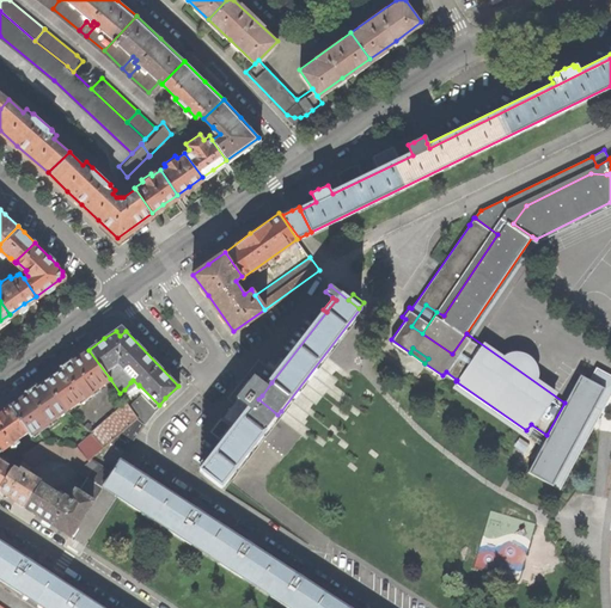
[(65,366),(44,380),(66,410),(84,397),(85,398),(92,392),(92,391),(110,379),(89,350),(89,349),(65,366)]
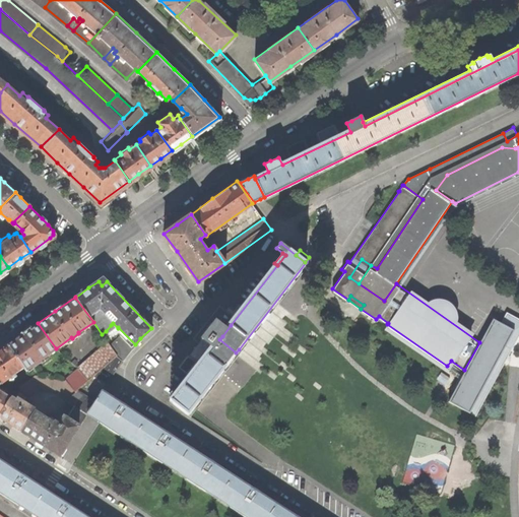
[(487,330),(479,342),(464,370),(449,399),(470,411),(514,329),(493,318),(493,319),(500,322),(493,334),(487,330)]
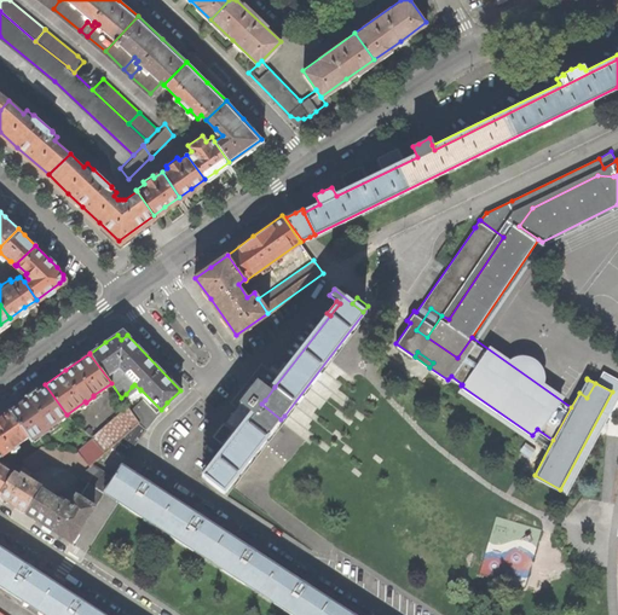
[(587,379),(579,393),(587,398),(595,383),(587,379)]
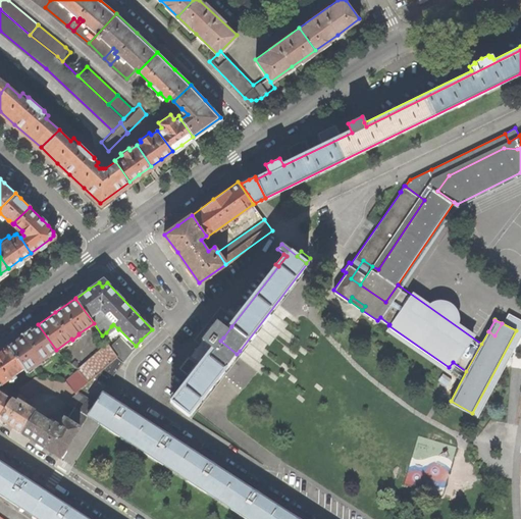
[(202,340),(214,349),(220,341),(223,338),(231,326),(228,323),(225,328),(215,321),(211,327),(206,333),(202,339),(202,340)]
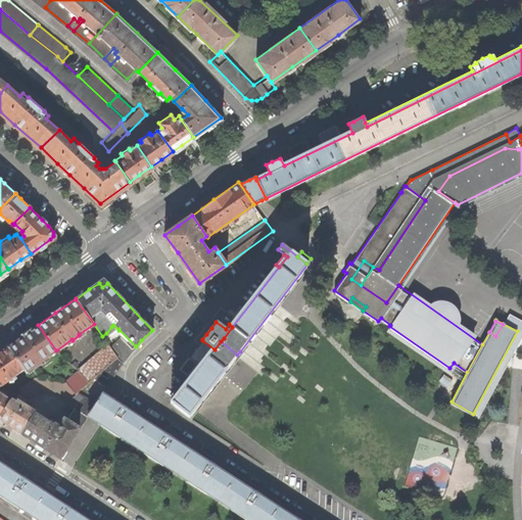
[(24,335),(8,346),(24,368),(27,372),(35,367),(42,363),(41,362),(56,350),(38,325),(24,335)]
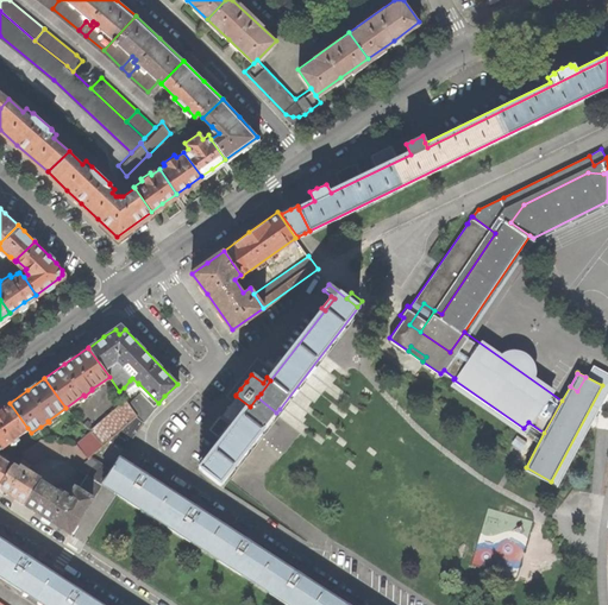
[(522,429),(524,428),(453,379),(452,382),(522,429)]
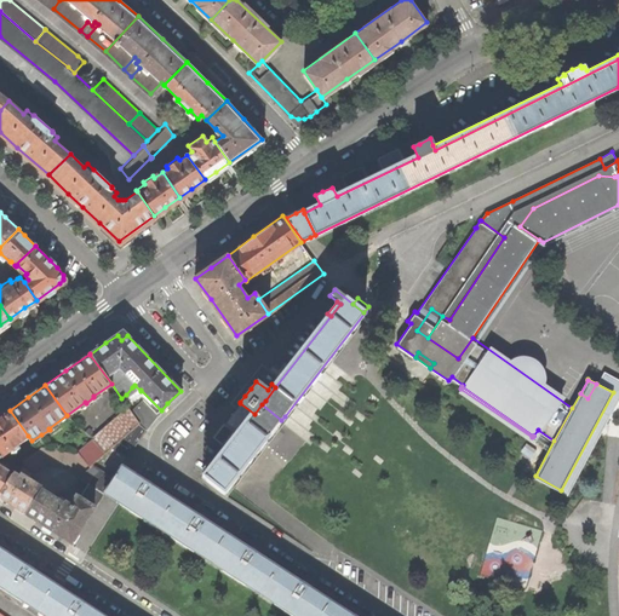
[(145,427),(156,414),(143,399),(131,410),(138,422),(145,427)]
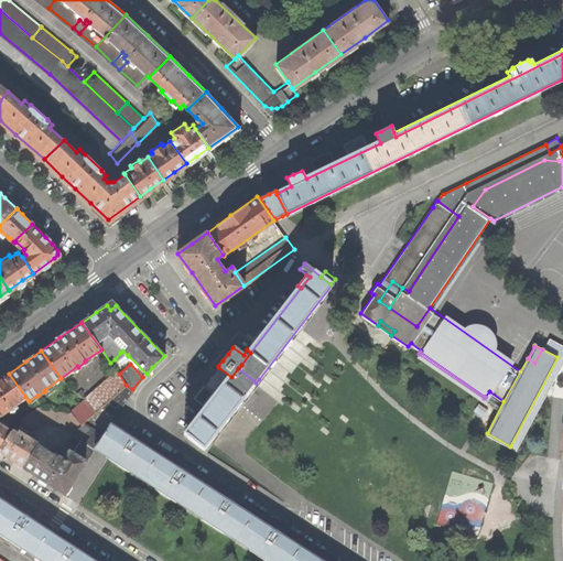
[(186,434),(231,377),(218,367),(205,385),(213,390),(194,414),(196,416),(183,432),(186,434)]
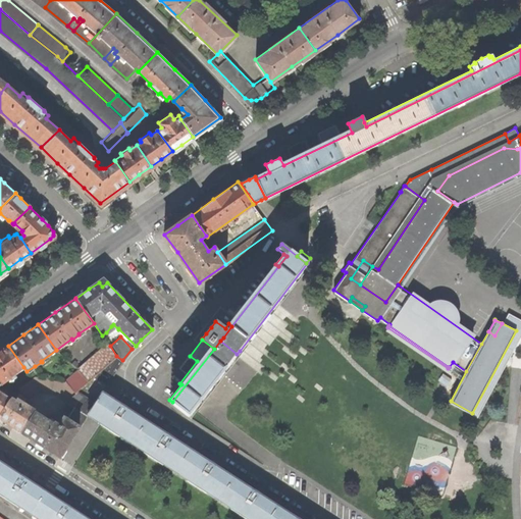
[(189,415),(237,354),(220,341),(214,349),(172,402),(189,415)]
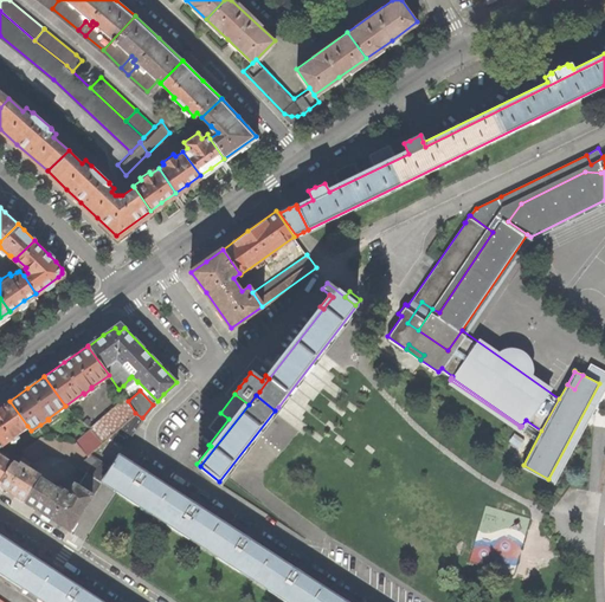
[(102,441),(108,435),(135,413),(128,401),(124,397),(90,428),(102,441)]
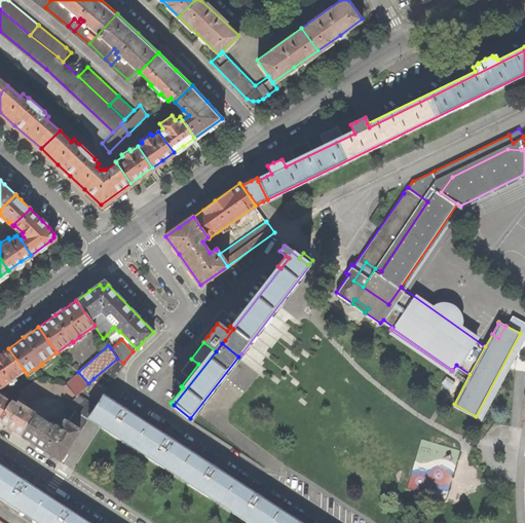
[(0,387),(24,370),(8,348),(0,353),(0,387)]
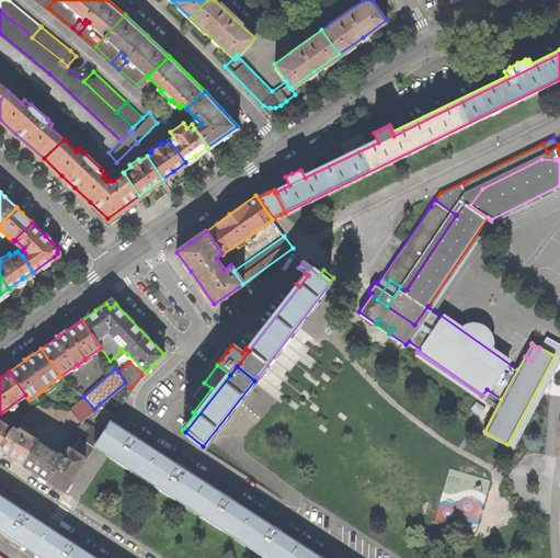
[(115,411),(132,387),(125,383),(100,403),(115,411)]
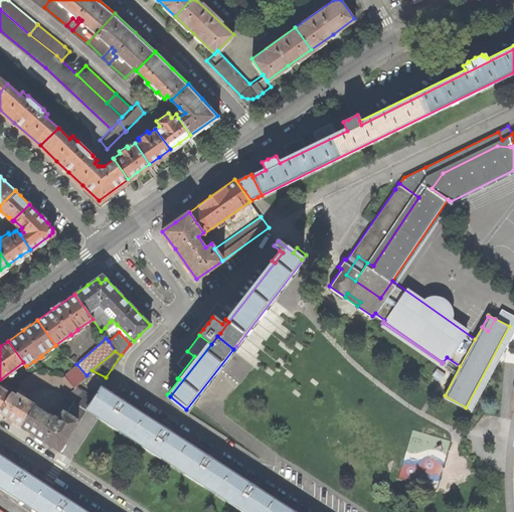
[(75,385),(87,375),(76,364),(62,375),(64,376),(73,386),(75,385)]
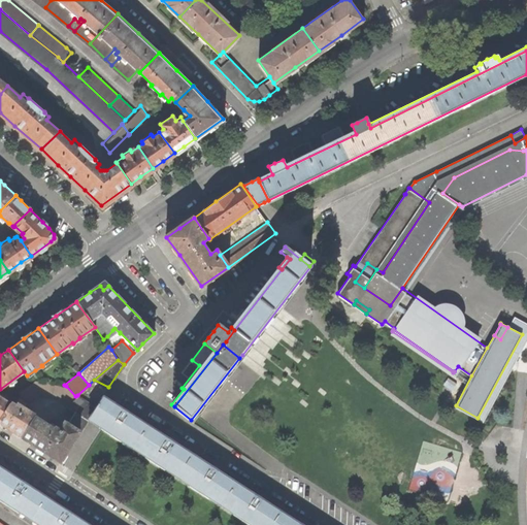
[(17,402),(22,405),(39,394),(60,398),(66,404),(75,396),(66,386),(64,385),(36,380),(21,390),(11,401),(15,404),(17,402)]
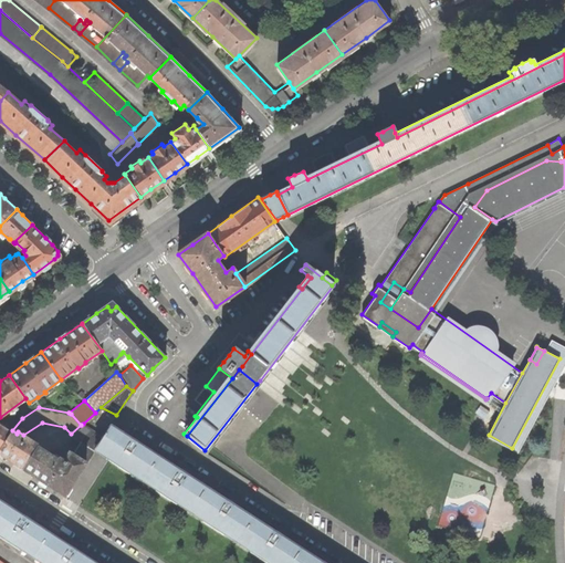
[(0,449),(11,433),(0,425),(0,417),(0,449)]
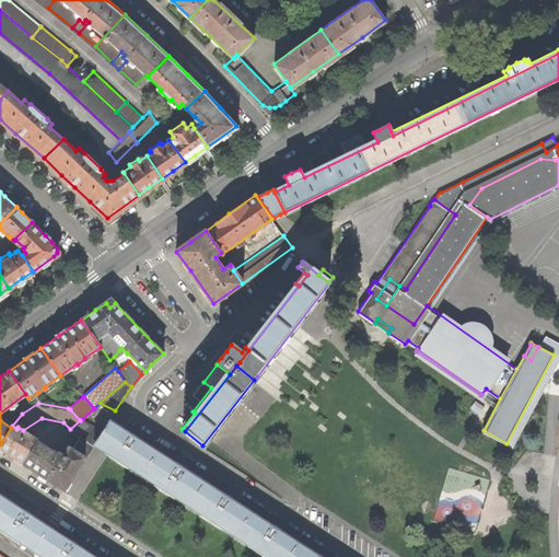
[(79,436),(93,444),(103,429),(82,419),(80,420),(70,429),(79,436)]
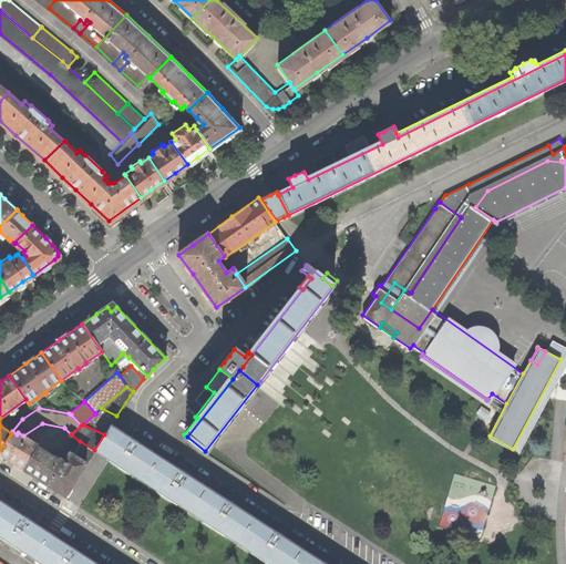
[(109,459),(125,433),(119,429),(111,424),(104,434),(94,450),(102,454),(109,459)]
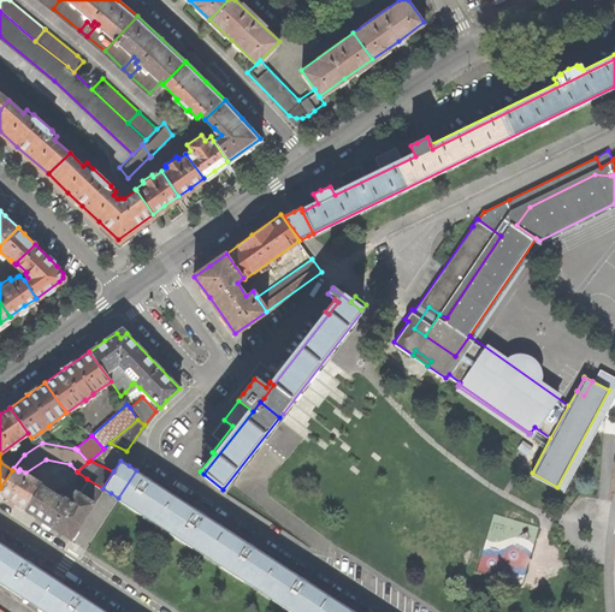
[(34,477),(25,473),(19,469),(18,471),(13,468),(12,470),(0,488),(0,493),(10,499),(24,509),(40,485),(40,483),(39,482),(40,481),(34,477)]
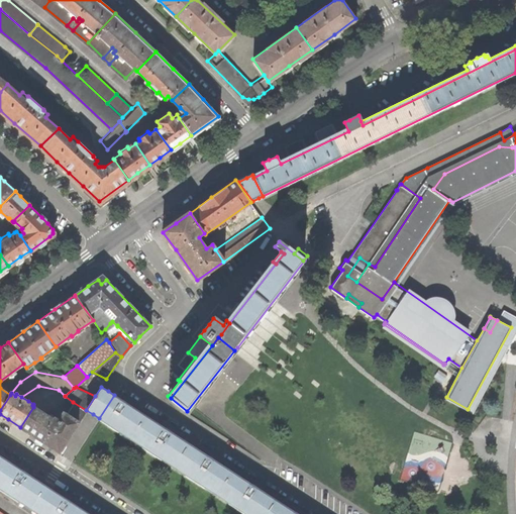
[(119,399),(114,395),(99,418),(118,430),(119,428),(143,443),(142,446),(162,458),(163,455),(187,472),(185,474),(204,487),(206,484),(230,499),(228,502),(247,513),(249,512),(252,513),(297,513),(292,511),(252,485),(208,456),(167,429),(119,399)]
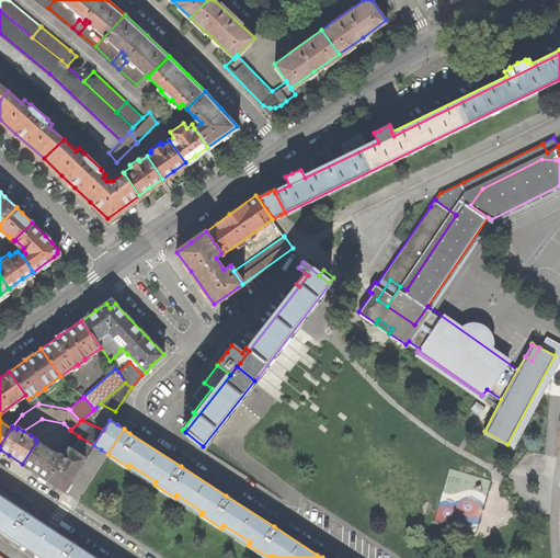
[(79,436),(70,450),(84,458),(93,445),(79,436)]
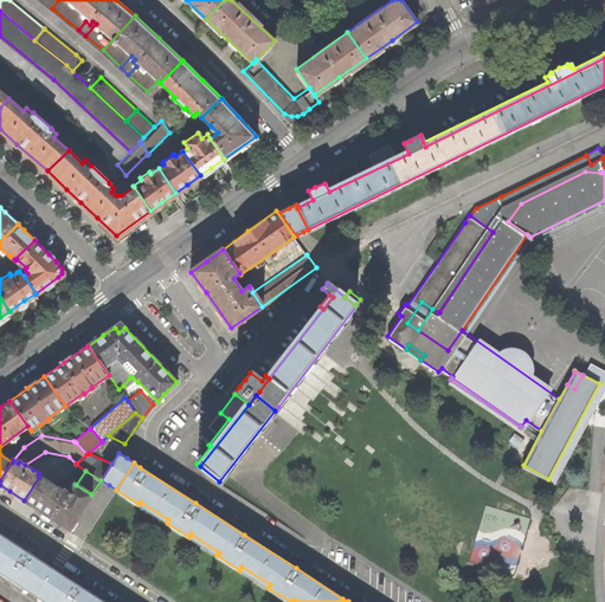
[(69,530),(91,494),(76,485),(75,484),(69,492),(62,489),(60,491),(39,477),(24,500),(40,511),(69,530)]
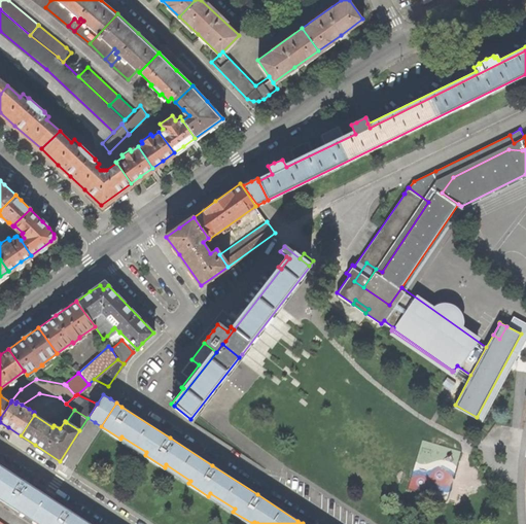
[(0,492),(1,493),(0,494),(0,497),(19,510),(21,507),(44,523),(43,523),(92,523),(69,509),(27,482),(0,464),(0,492)]
